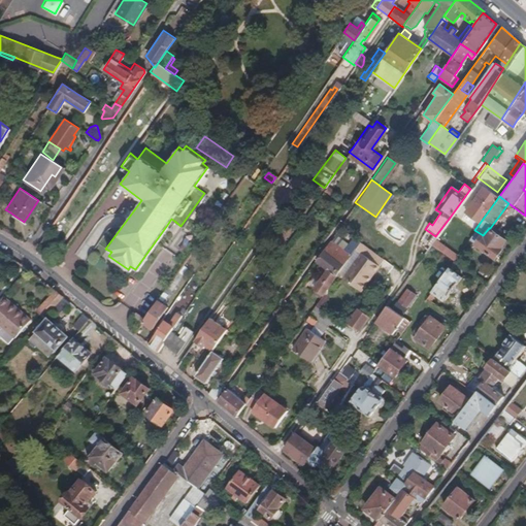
[(504,240),(489,229),(490,228),(489,228),(483,235),(474,230),(468,239),(494,259),(501,250),(499,248),(504,240)]
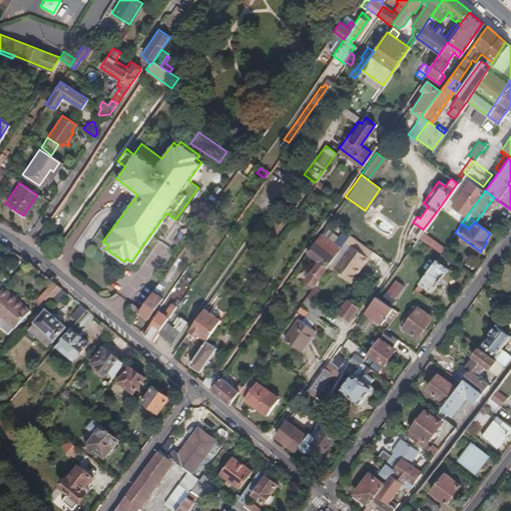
[(332,257),(339,246),(320,232),(313,242),(332,257)]
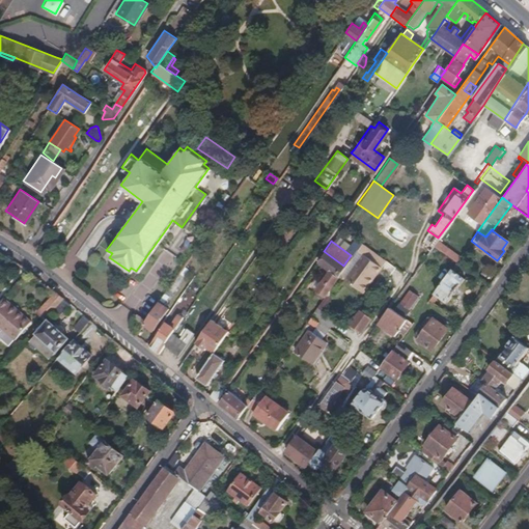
[(241,261),(249,250),(242,244),(239,249),(234,255),(241,261)]
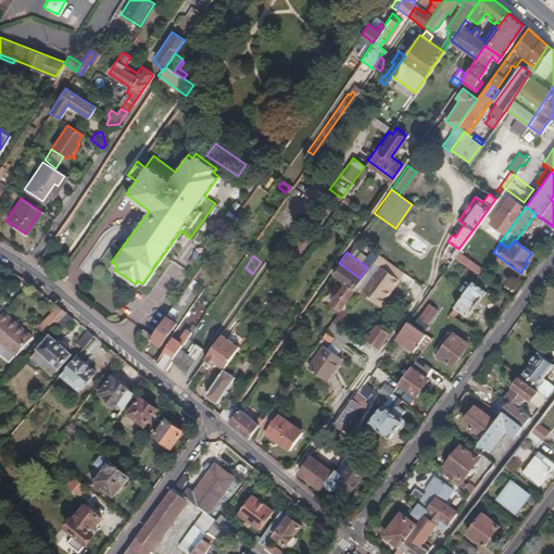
[(338,309),(360,278),(339,263),(331,274),(342,282),(329,302),(338,309)]
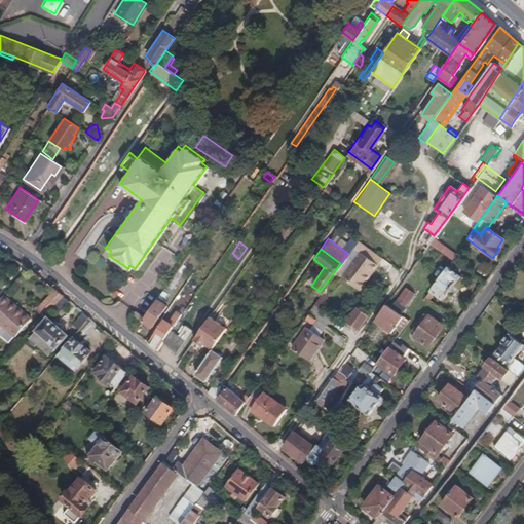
[(358,290),(376,264),(359,252),(340,276),(358,290)]
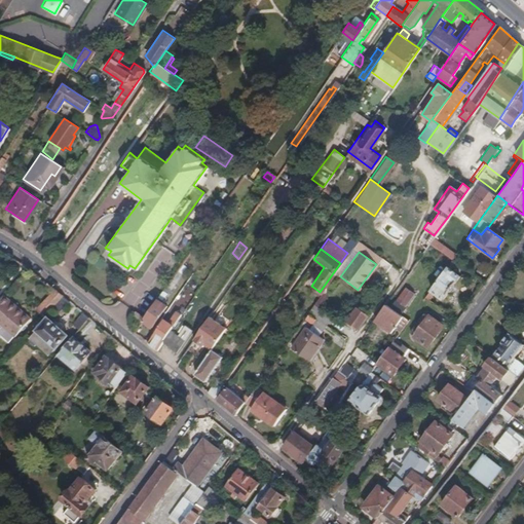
[(442,298),(458,275),(449,268),(455,261),(451,259),(423,296),(426,298),(431,293),(429,292),(431,290),(442,298)]
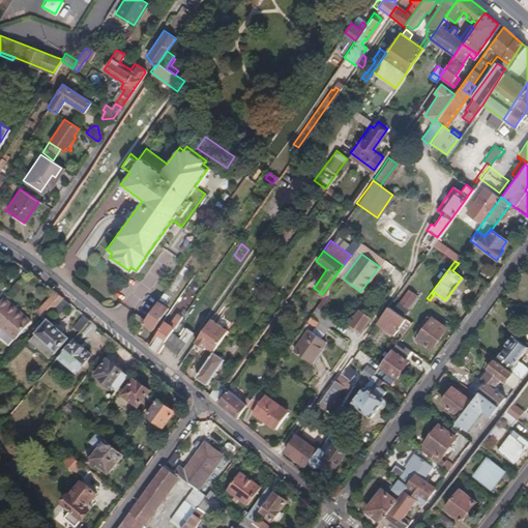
[(150,327),(166,305),(164,303),(166,300),(163,297),(168,291),(169,291),(182,274),(177,271),(145,316),(142,321),(150,327)]
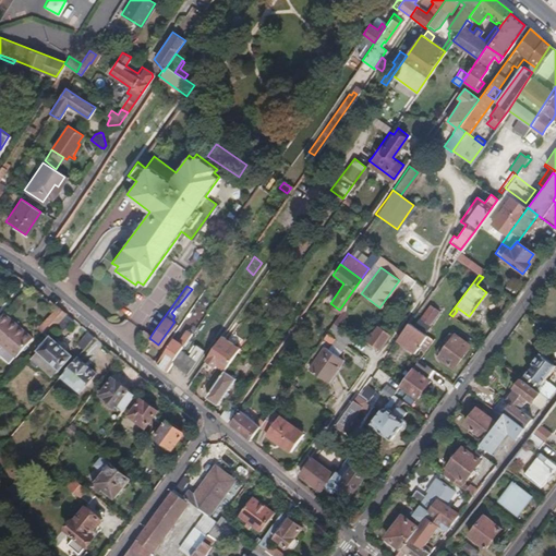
[(339,310),(330,303),(328,306),(337,313),(339,310)]
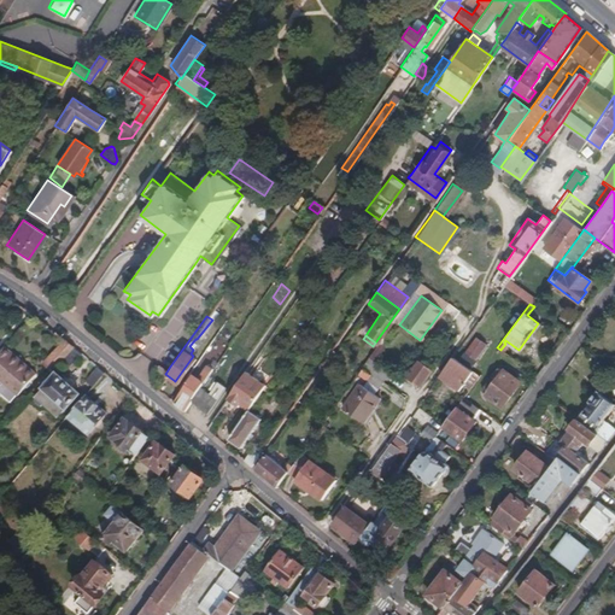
[(59,359),(72,345),(63,339),(41,362),(50,369),(51,368),(59,359)]
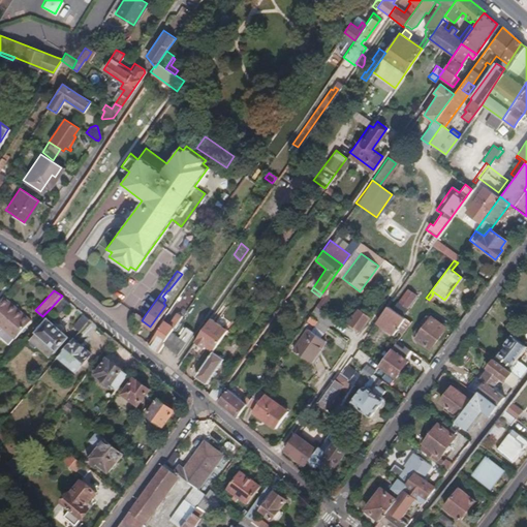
[(17,308),(2,296),(1,297),(16,310),(17,308)]
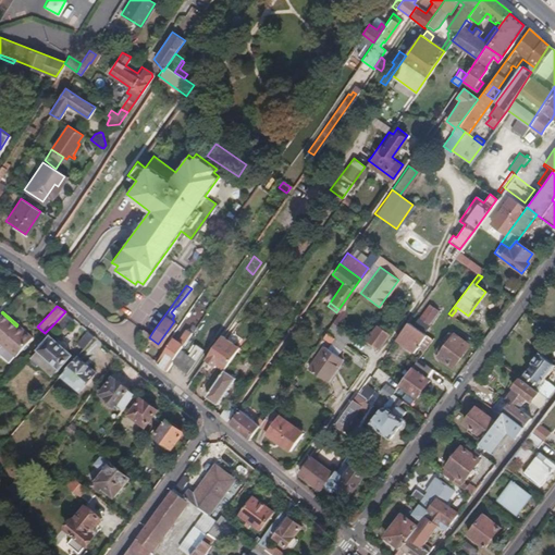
[(60,331),(72,318),(65,311),(53,324),(60,331)]
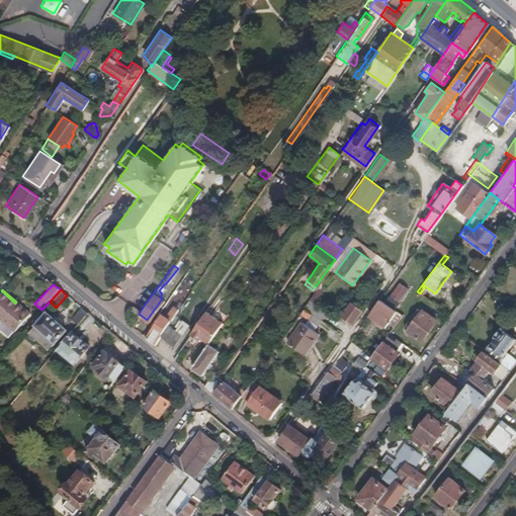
[(13,331),(28,313),(16,302),(15,304),(1,290),(0,291),(0,320),(12,330),(13,331)]
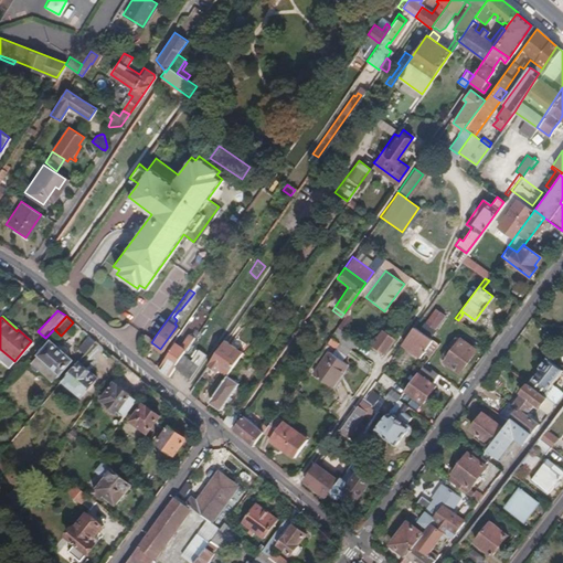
[(353,339),(335,326),(329,333),(331,336),(339,341),(348,347),(353,339)]
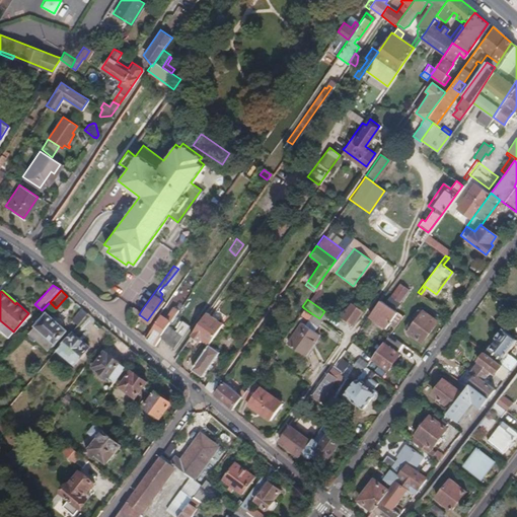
[(389,320),(395,312),(379,300),(368,315),(384,327),(389,320)]
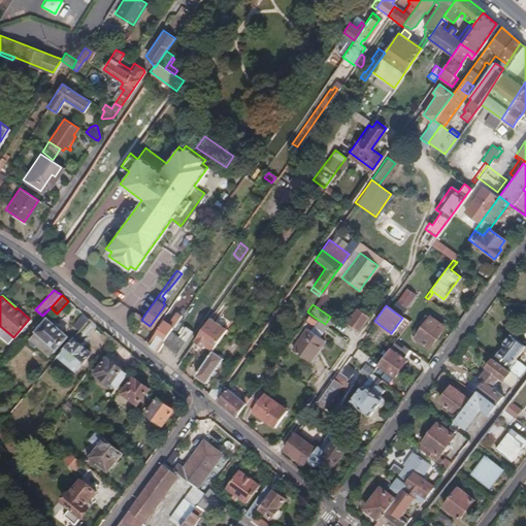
[(358,328),(367,316),(357,308),(348,321),(358,328)]
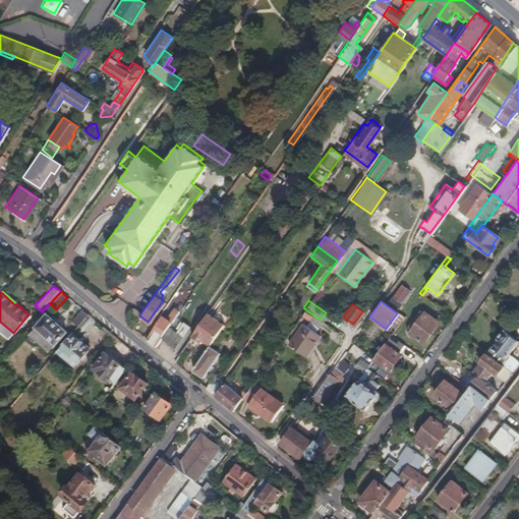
[(77,326),(88,313),(80,308),(70,321),(77,326)]
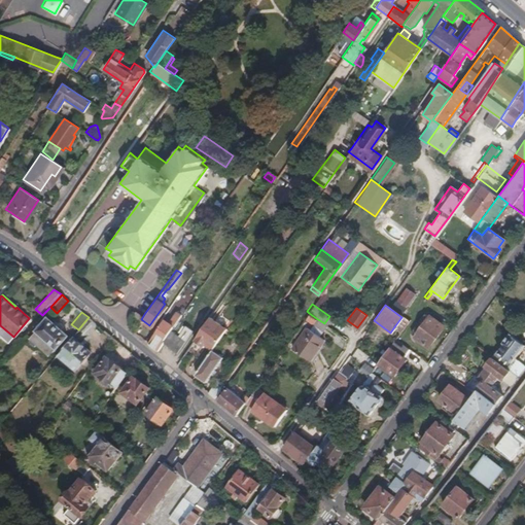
[(140,317),(132,312),(129,317),(136,322),(140,317)]
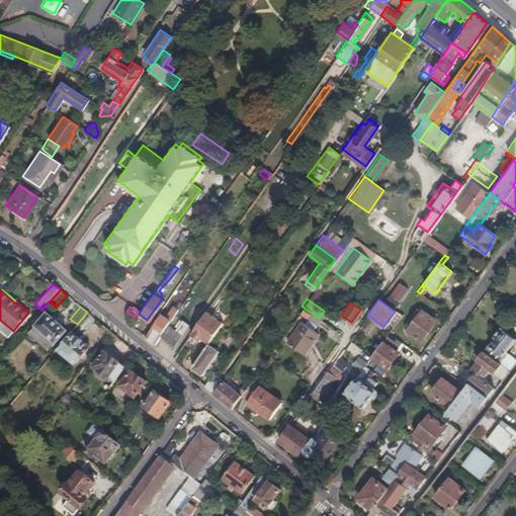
[(304,308),(301,313),(317,325),(321,320),(319,318),(311,313),(304,308)]
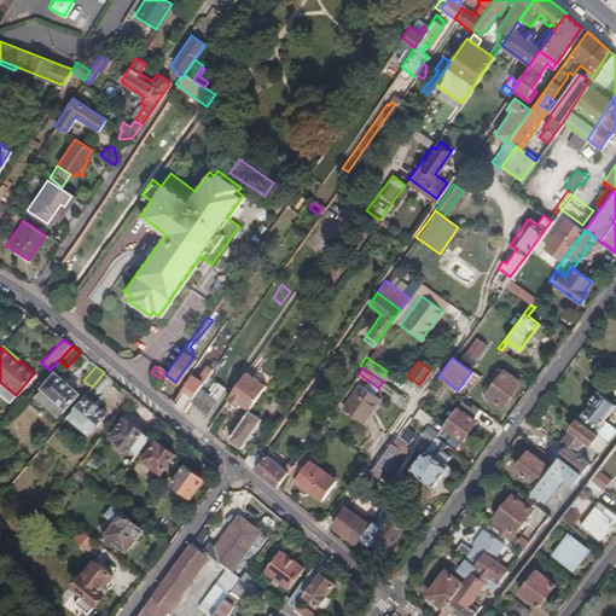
[(79,394),(51,368),(50,370),(39,382),(42,385),(32,399),(40,406),(42,402),(57,417),(79,394)]
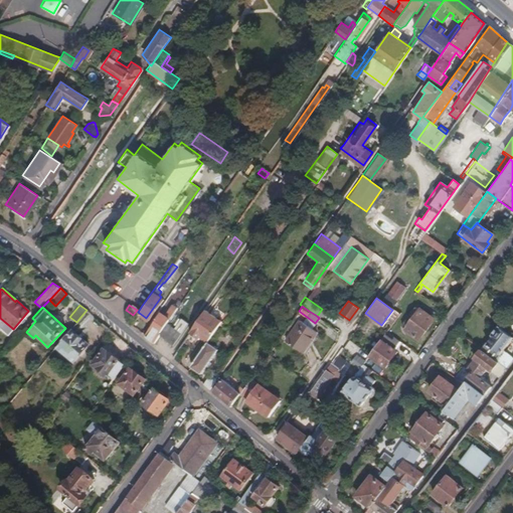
[(206,339),(220,320),(203,308),(187,330),(194,335),(196,332),(199,334),(206,339)]
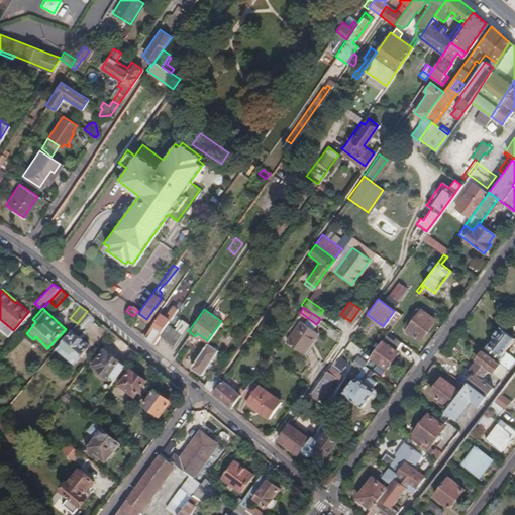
[(419,340),(434,320),(420,309),(405,329),(419,340)]
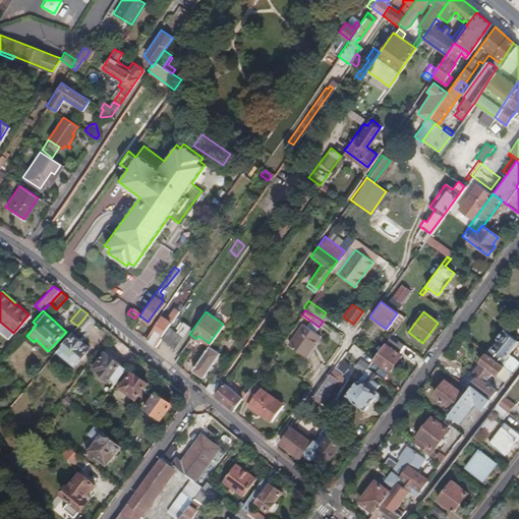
[(167,325),(174,314),(170,312),(165,319),(161,315),(145,338),(153,345),(159,337),(167,325)]
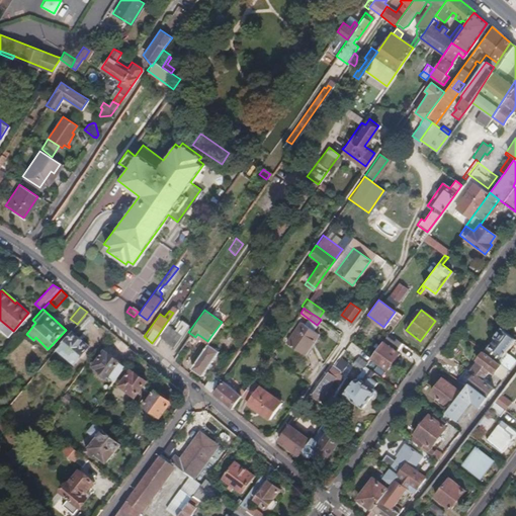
[(394,324),(400,315),(395,312),(389,320),(394,324)]
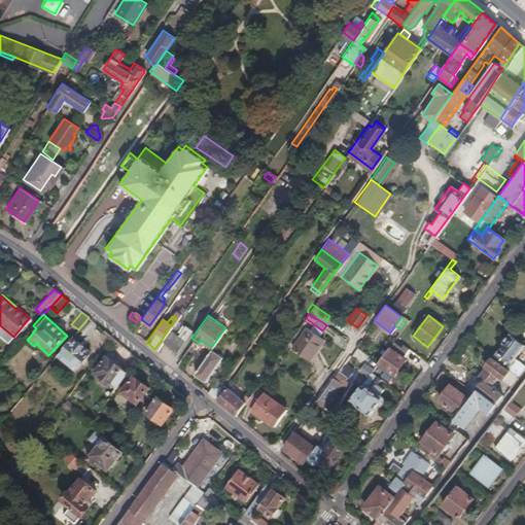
[(174,352),(190,328),(184,324),(177,335),(169,328),(161,341),(174,352)]
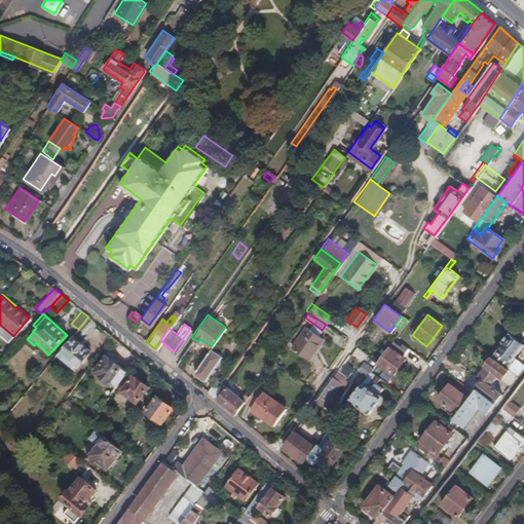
[(12,335),(0,325),(0,335),(7,341),(12,335)]
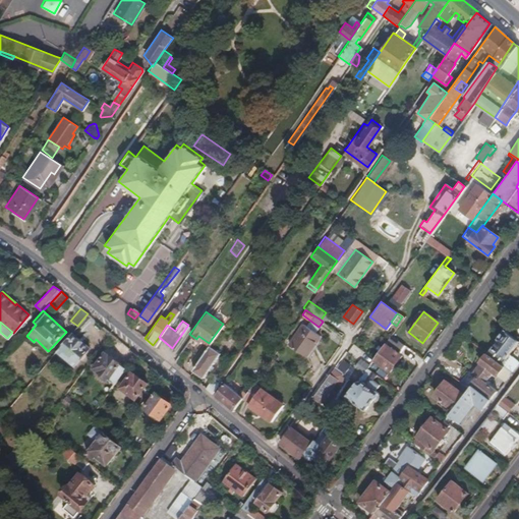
[(305,355),(320,335),(303,323),(288,342),(305,355)]
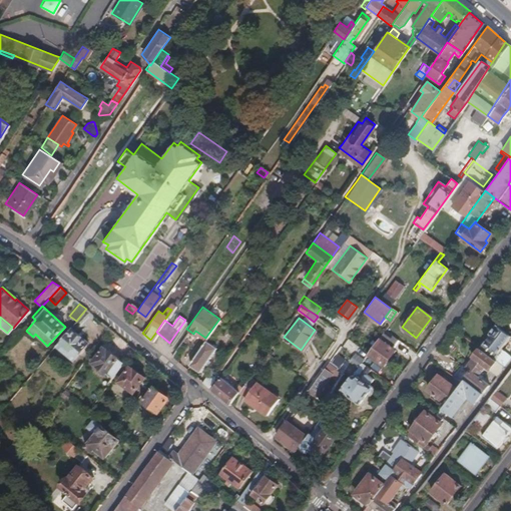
[(491,358),(509,336),(507,334),(494,325),(488,334),(489,334),(482,343),(481,341),(476,347),(491,358)]
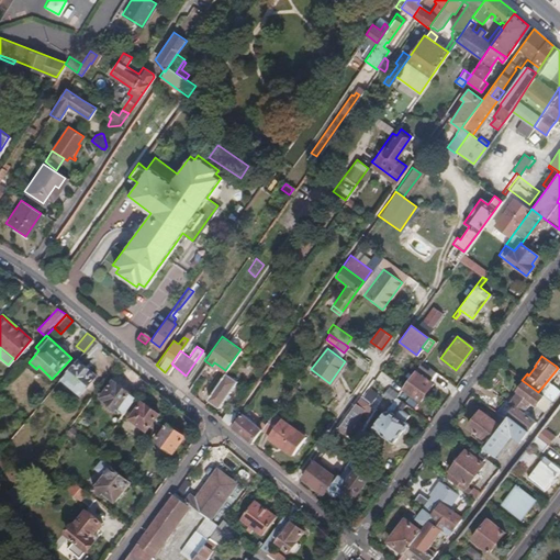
[(96,376),(76,359),(60,378),(79,394),(96,376)]
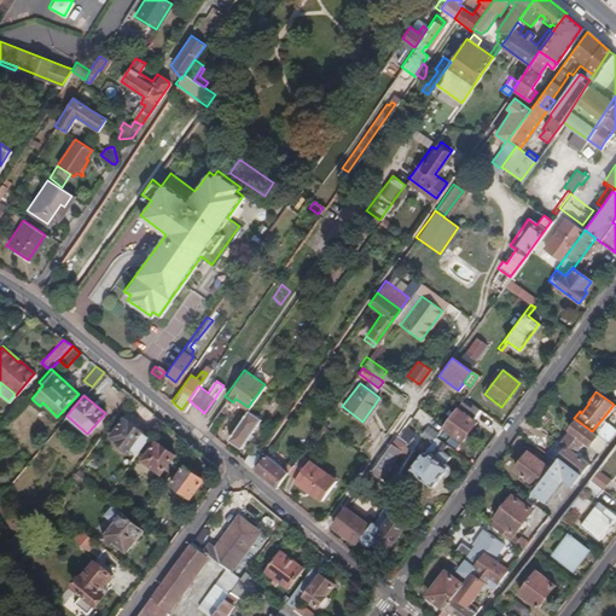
[(476,405),(463,396),(457,404),(470,413),(476,405)]
